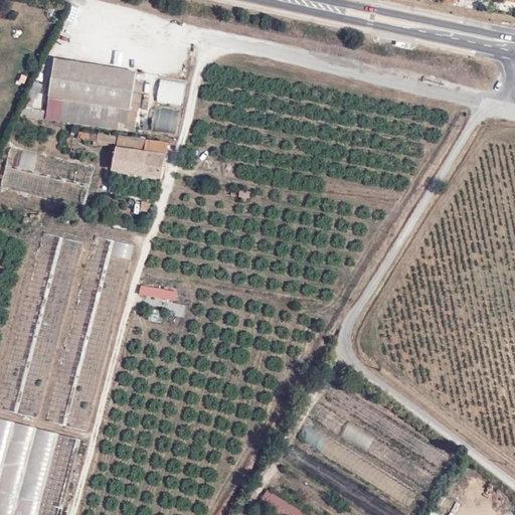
[(136,72),(55,59),(45,120),(136,135),(145,82),(135,80),(136,72)]
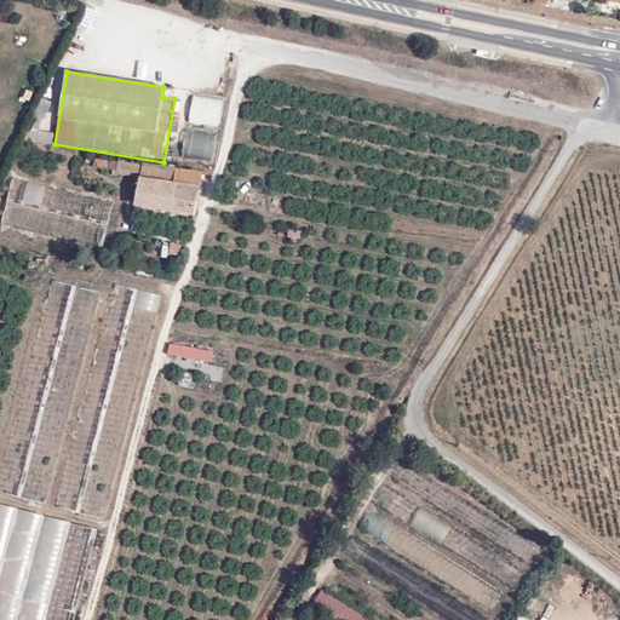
[(223,99),(194,96),(190,121),(219,126),(223,99)]
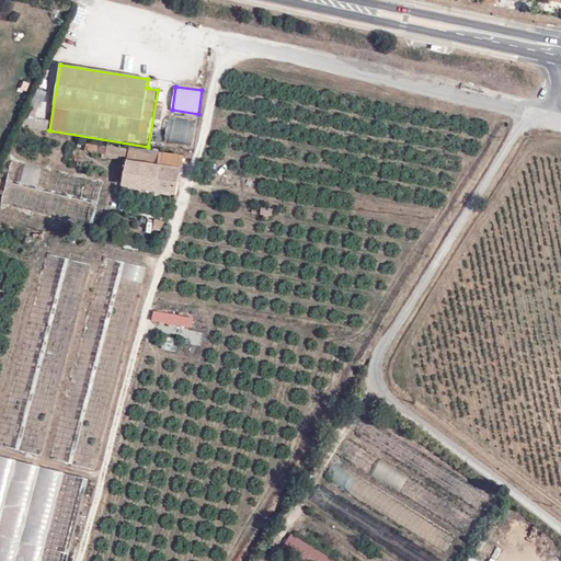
[(195,121),(169,116),(164,142),(192,146),(195,121)]
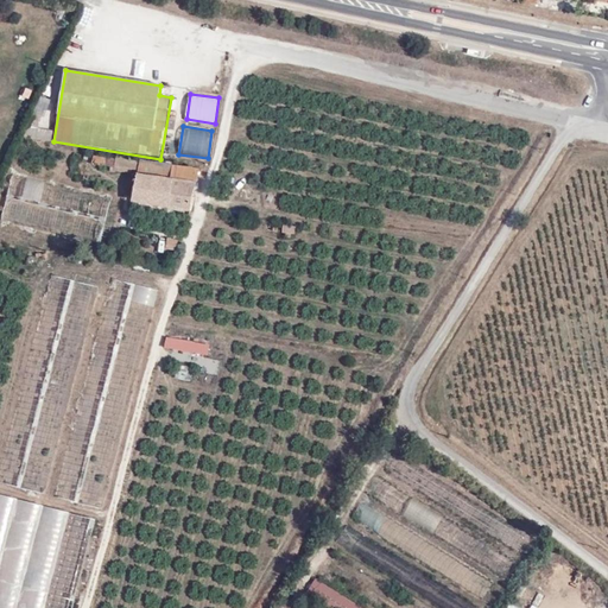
[(198,168),(139,157),(132,202),(191,213),(198,168)]
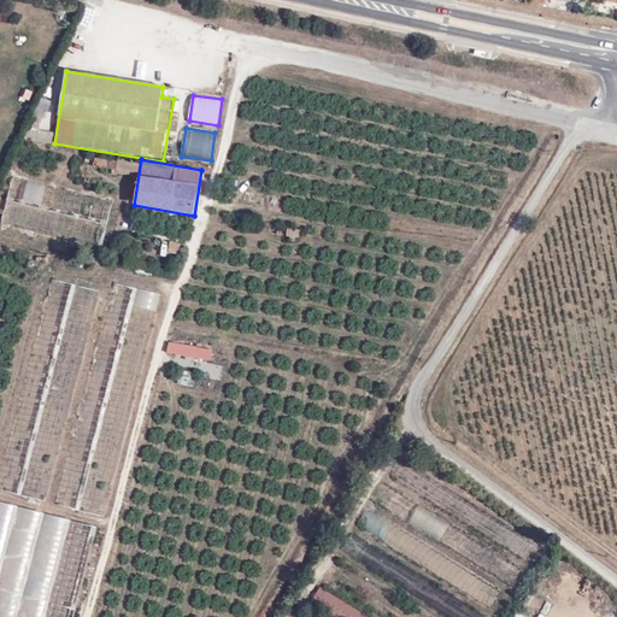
[(113,199),(13,175),(1,225),(101,247),(113,199)]
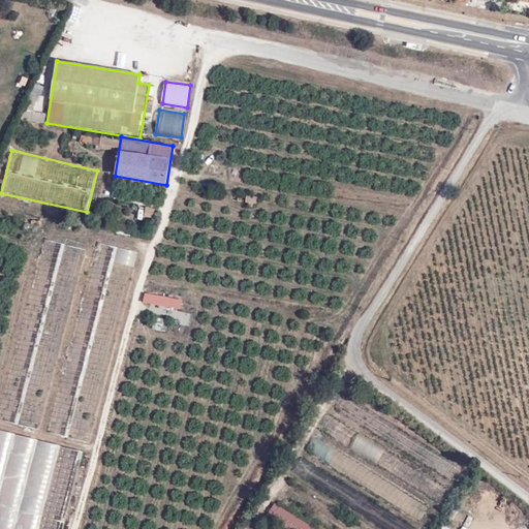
[(86,249),(44,239),(0,410),(0,418),(39,430),(86,249)]
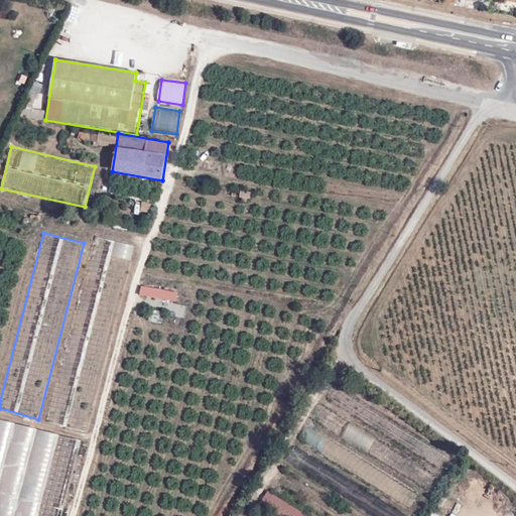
[(94,236),(45,420),(88,431),(133,246),(94,236)]
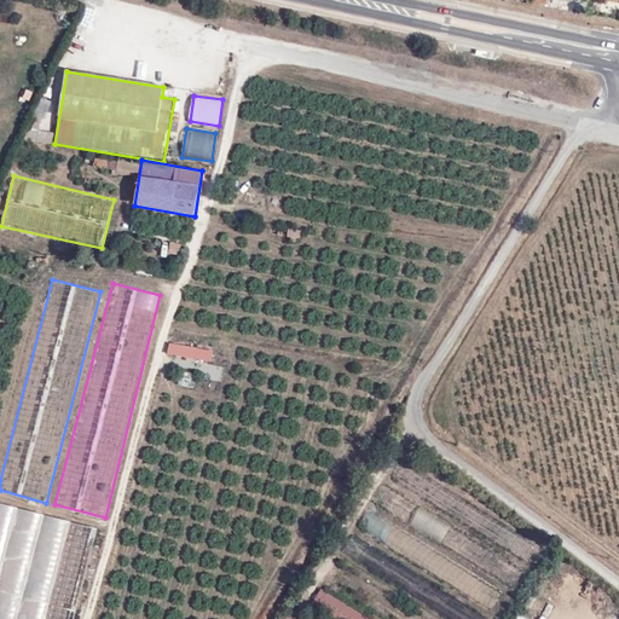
[(212,360),(213,350),(171,342),(168,353),(212,360)]
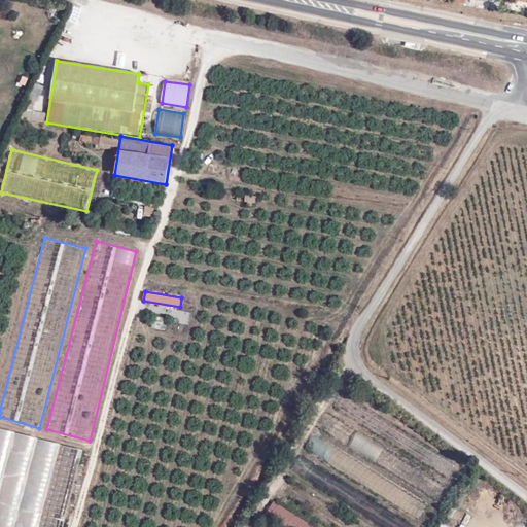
[(0,526),(62,526),(82,449),(0,428),(0,526)]
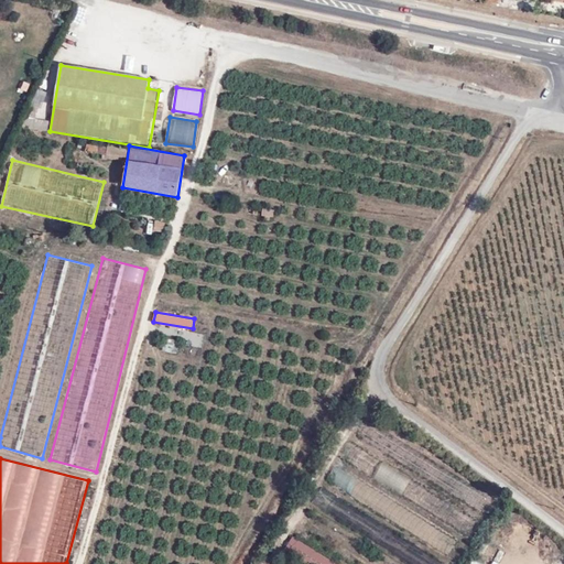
[(331,510),(337,498),(327,492),(320,503),(331,510)]
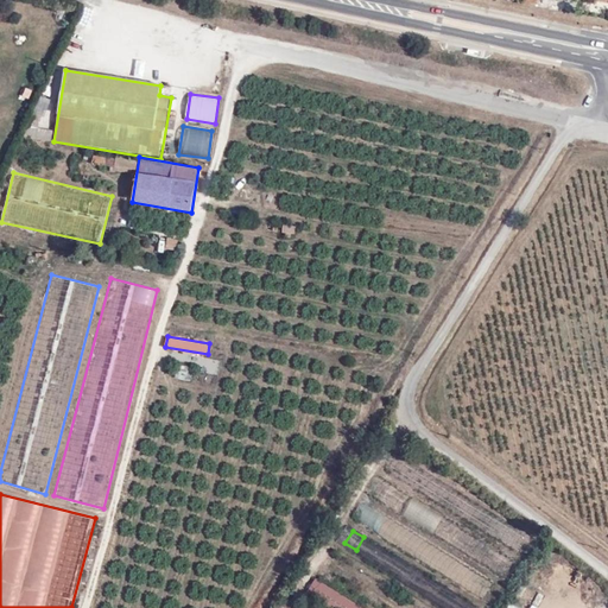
[(363,607),(315,577),(305,594),(328,607),(363,607)]
